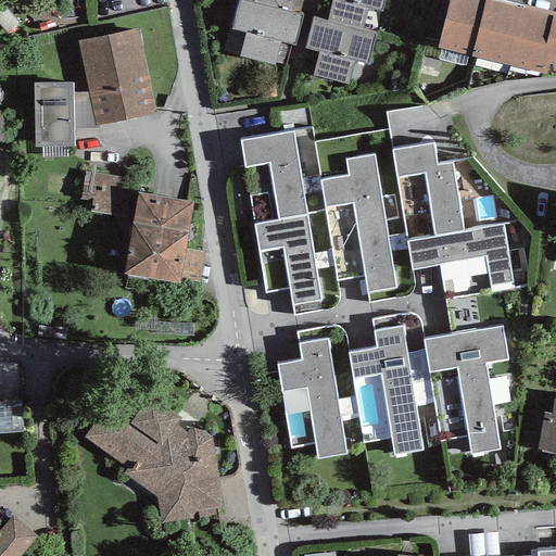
[(237,0),(231,25),(244,29),(239,53),(274,62),(279,37),(293,40),(302,13),(288,11),(290,0),(237,0)]
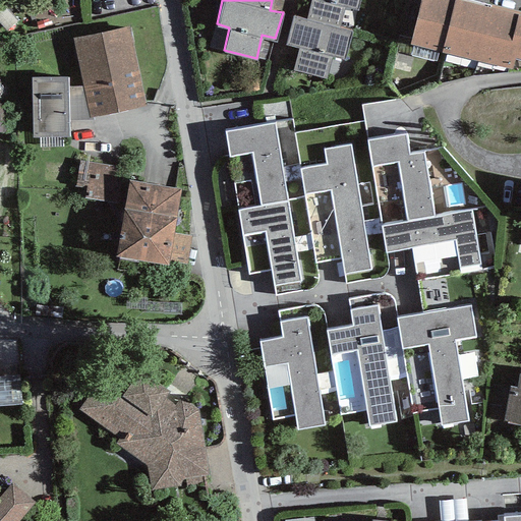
[(359,0),(311,0),(308,17),(293,13),(286,41),(298,44),(292,69),(326,75),(331,53),(343,55),(351,30),(338,26),(343,5),(358,8),(359,0)]
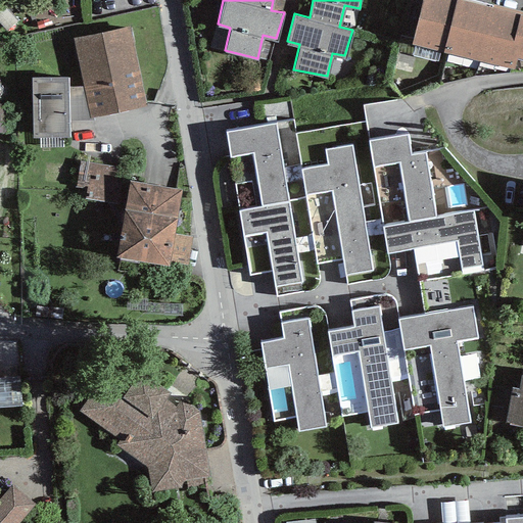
[(522,7),(491,0),(420,0),(410,39),(514,65),(517,54),(522,55),(522,7)]
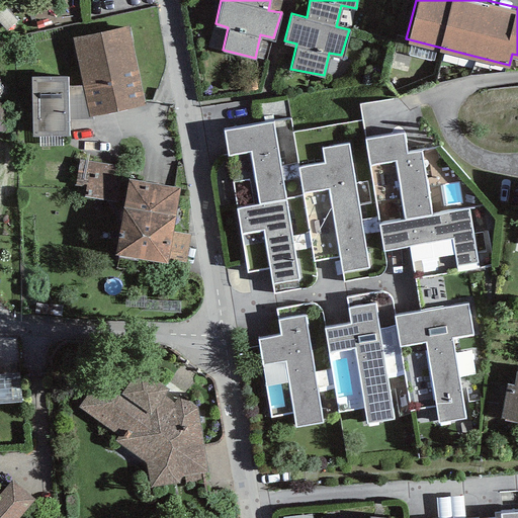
[(130,21),(73,35),(85,85),(142,72),(130,21)]
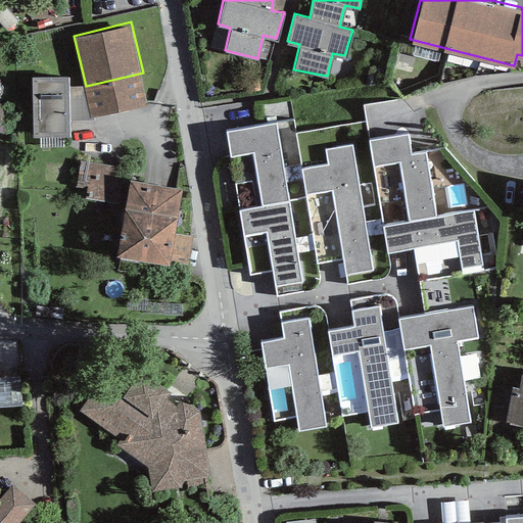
[(76,80),(36,79),(36,139),(77,140),(77,123),(101,123),(101,89),(76,89),(76,80)]
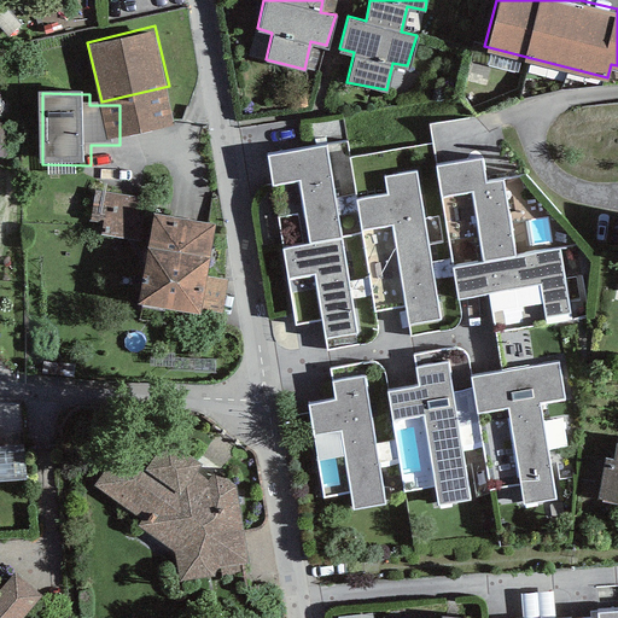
[(327,140),(266,150),(293,324),(322,319),(326,336),(357,331),(327,140)]
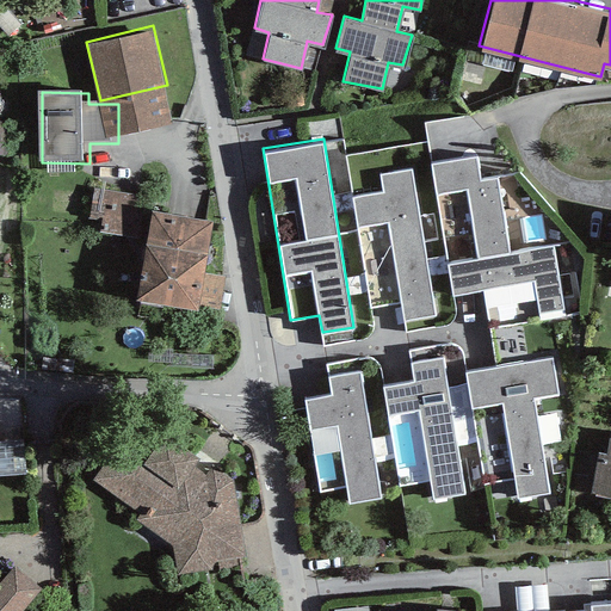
[(476,153),(432,160),(448,259),(508,248),(495,174),(480,177),(476,153)]
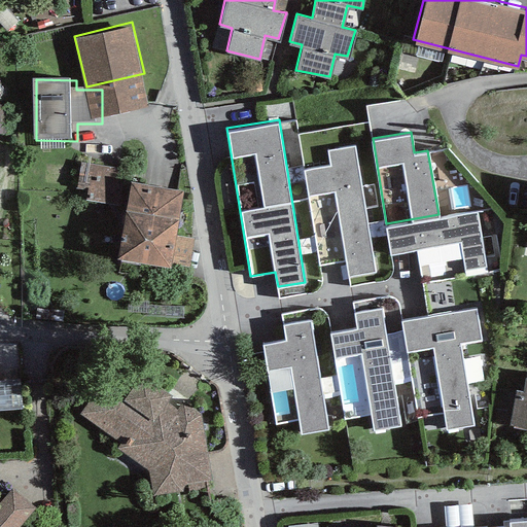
[(346,259),(349,275),(376,270),(354,145),(327,149),(329,163),(304,167),(320,264),(346,259)]
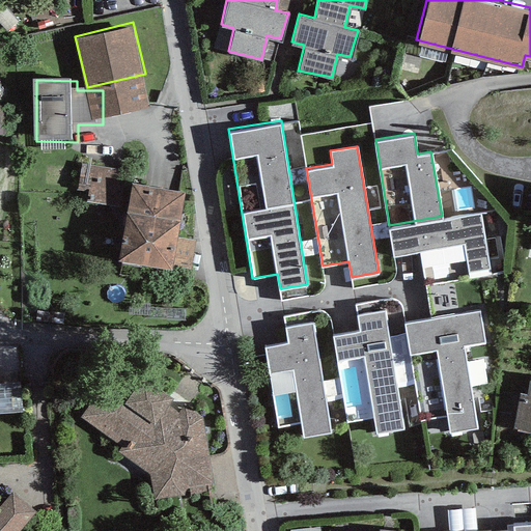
[(129,172),(87,165),(81,201),(122,208),(129,172)]
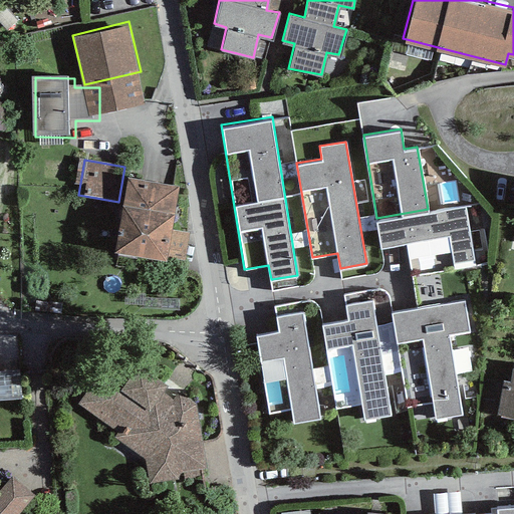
[(189,185),(134,177),(121,259),(186,268),(191,238),(182,236),(189,185)]
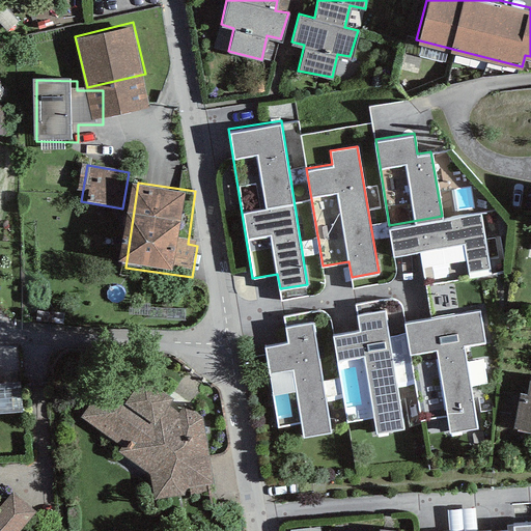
[(389,225),(394,253),(465,242),(469,269),(490,266),(481,210),(442,216),(389,225)]
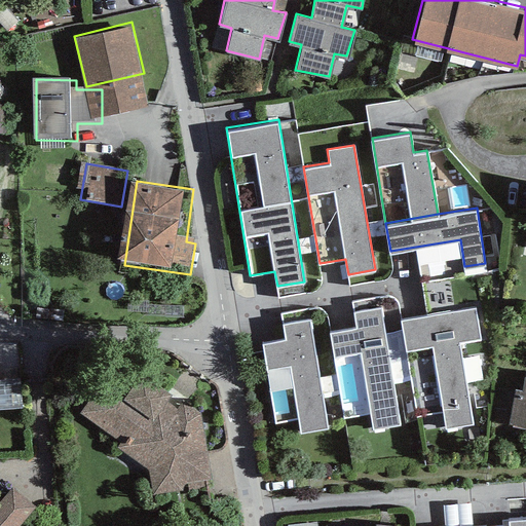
[(354,326),(329,330),(343,416),(370,412),(372,426),(400,422),(380,305),(352,310),(354,326)]
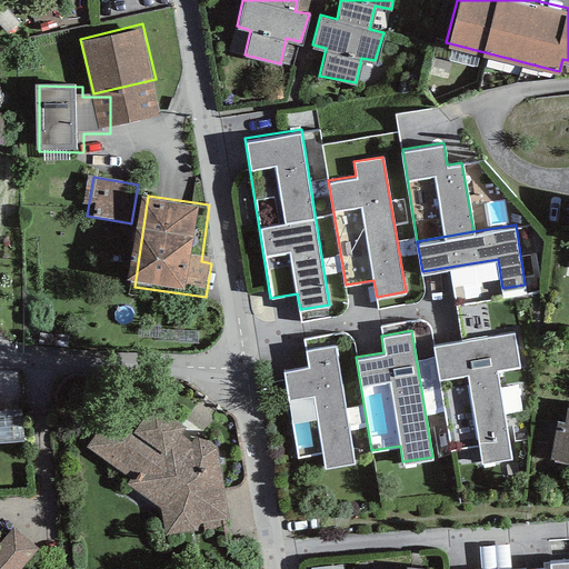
[(435,343),(452,449),(479,443),(482,459),(511,455),(497,369),(520,366),(515,331),(435,343)]
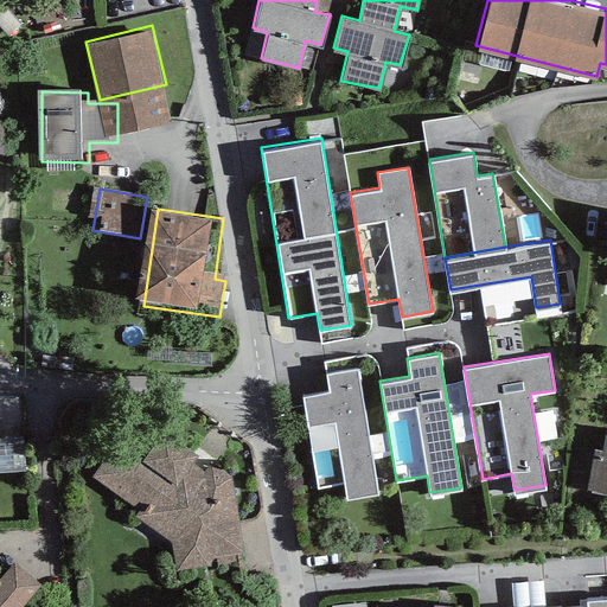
[(302,393),(317,486),(343,483),(345,497),(377,491),(358,366),(327,371),(330,388),(302,393)]
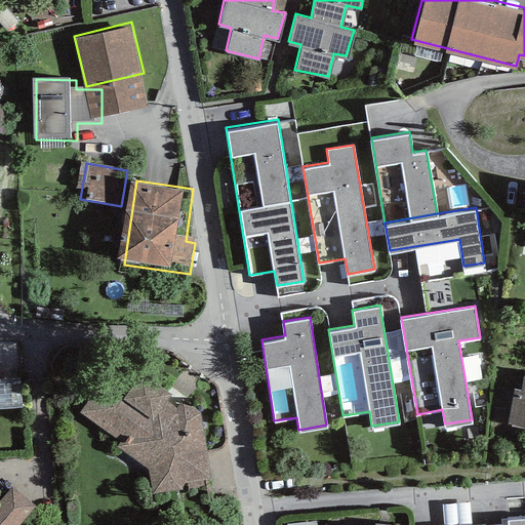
[(120,365),(82,420),(156,471),(157,495),(215,492),(211,428),(120,365)]
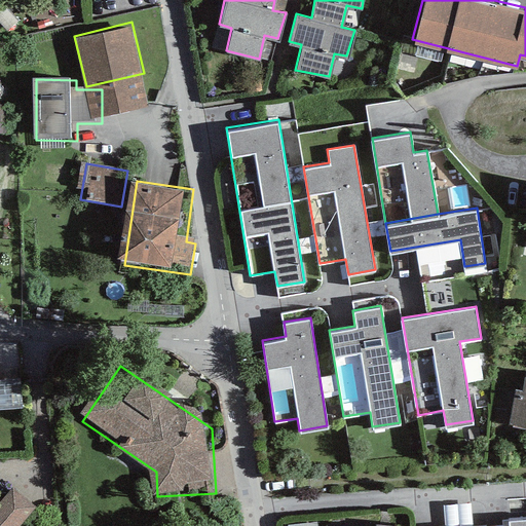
[(522,387),(515,386),(509,420),(525,422),(525,371),(522,387)]
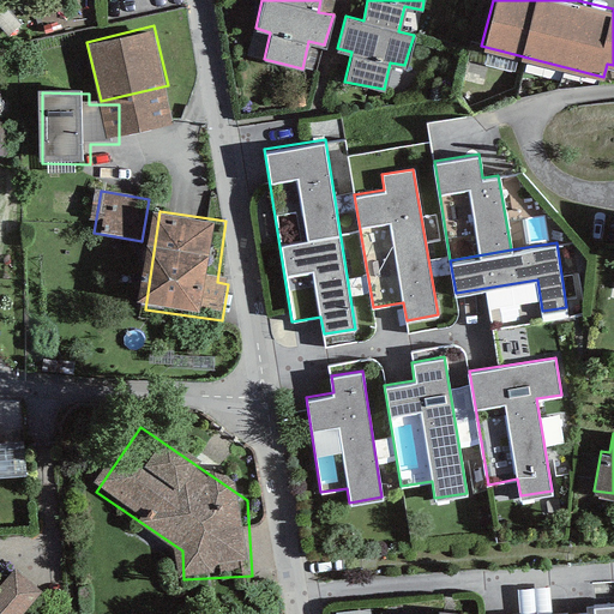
[(0,613),(34,613),(52,595),(20,566),(0,588),(0,613)]
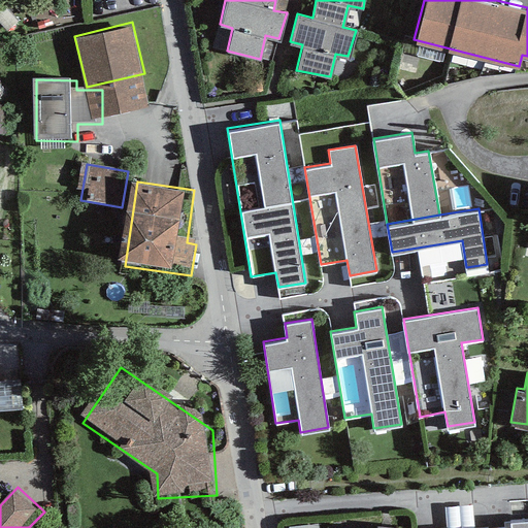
[(505,527),(498,527),(527,527),(527,519),(505,521),(505,527)]
